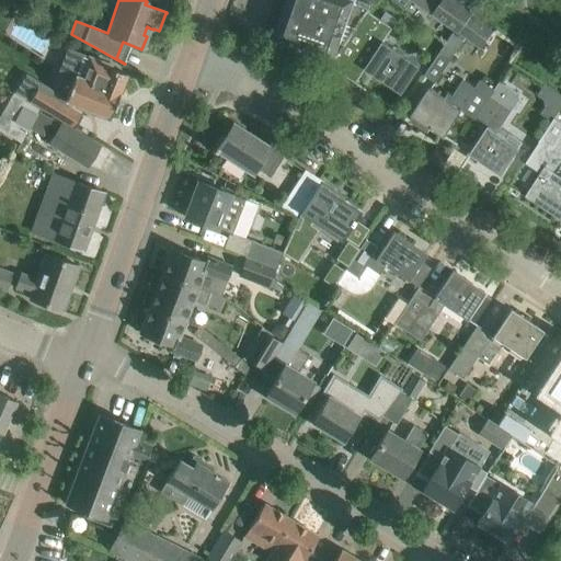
[(287,0),(275,37),(315,52),(311,58),(330,67),(332,64),(355,30),(367,11),(371,3),(375,0),(287,0)]
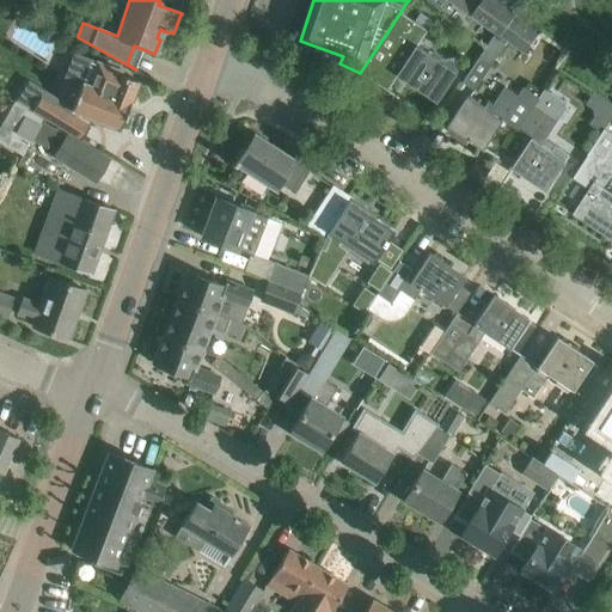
[(447,0),(448,0),(467,13),(476,0),(429,0),(441,10),(447,0)]
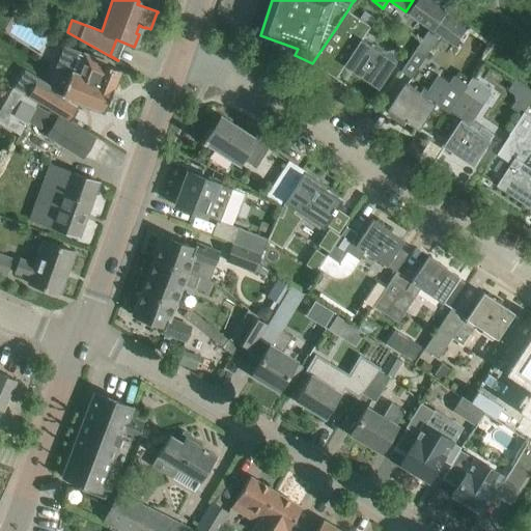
[(408,14),(409,12),(435,31),(448,11),(430,0),(413,0),(406,11),(408,14)]
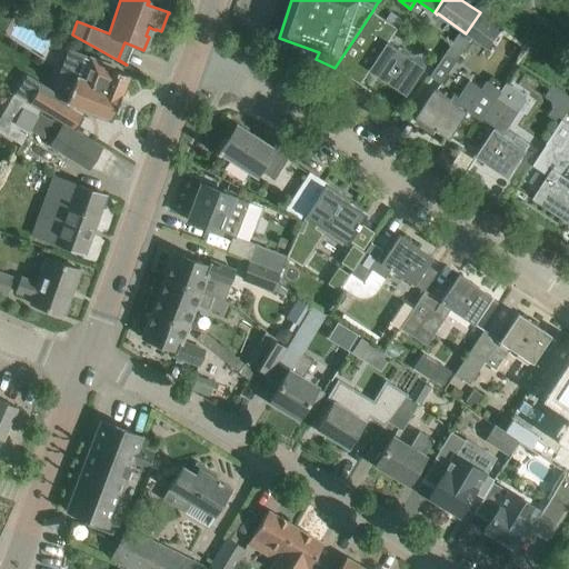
[(372,11),(360,30),(337,65),(348,72),(346,75),(361,85),(371,70),(408,95),(427,66),(390,42),(399,28),(386,19),(383,18),(372,11)]
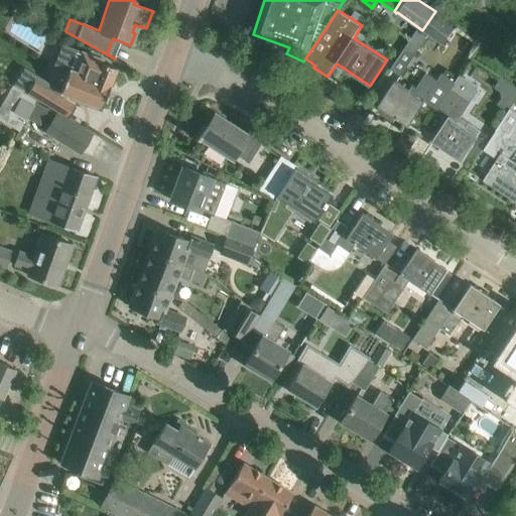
[(355,10),(350,17),(362,25),(367,18),(355,10)]
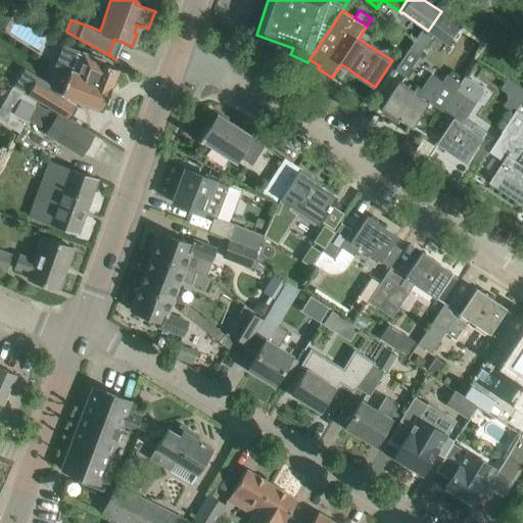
[(461,26),(441,11),(428,31),(446,44),(461,26)]
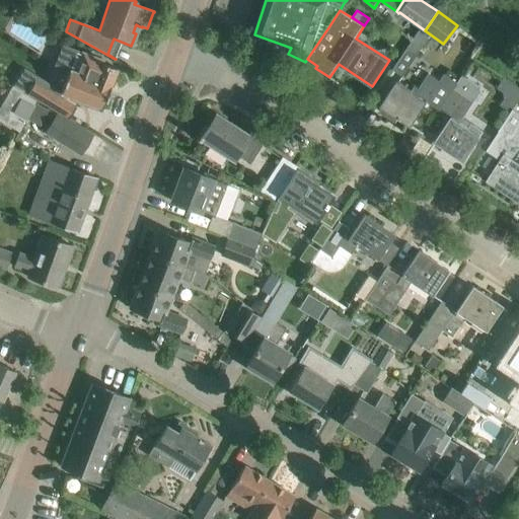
[(419,30),(392,69),(402,76),(429,36),(419,30)]
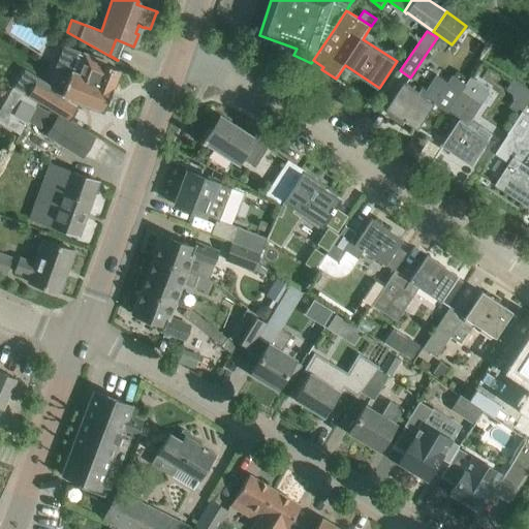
[(76,101),(103,112),(119,70),(102,64),(103,62),(84,54),(75,73),(70,71),(61,95),(64,96),(63,100),(36,85),(29,97),(69,122),(76,110),(74,107),(76,101)]
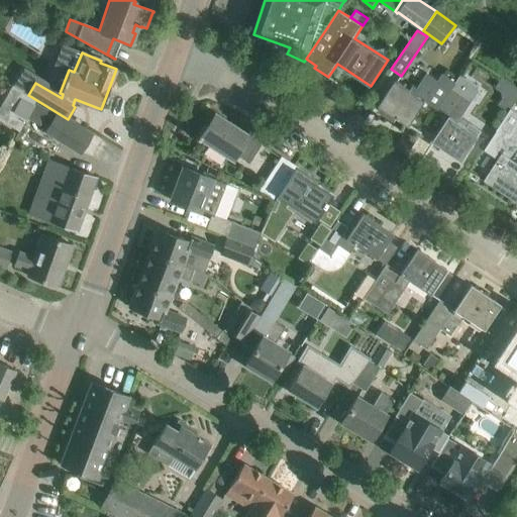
[(410,89),(396,80),(379,106),(409,126),(425,102),(436,110),(451,88),(455,81),(442,73),(438,80),(426,73),(416,88),(412,86),(410,89)]
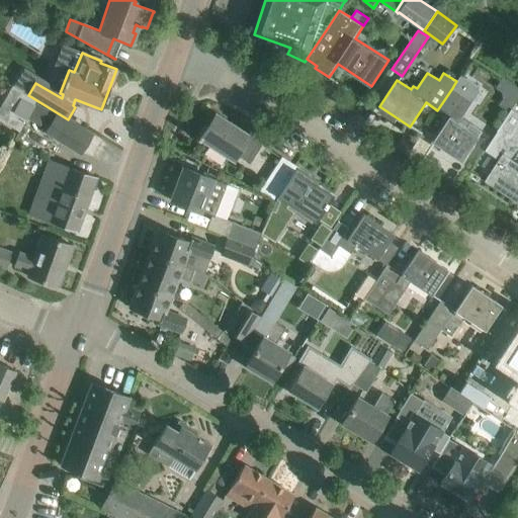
[(496,90),(514,98),(517,90),(517,86),(501,79),(496,90)]
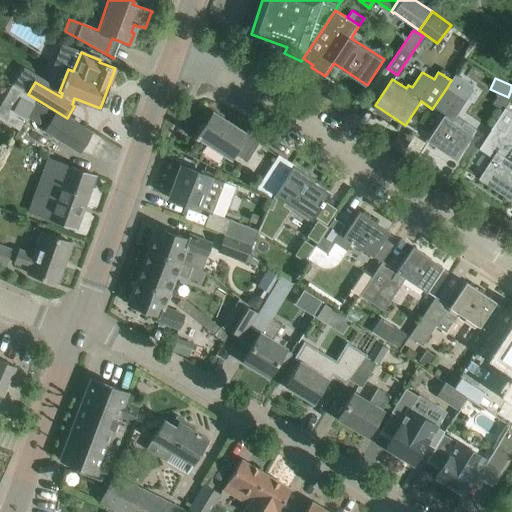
[(10,87),(0,105),(0,120),(19,131),(25,118),(35,101),(10,87)]
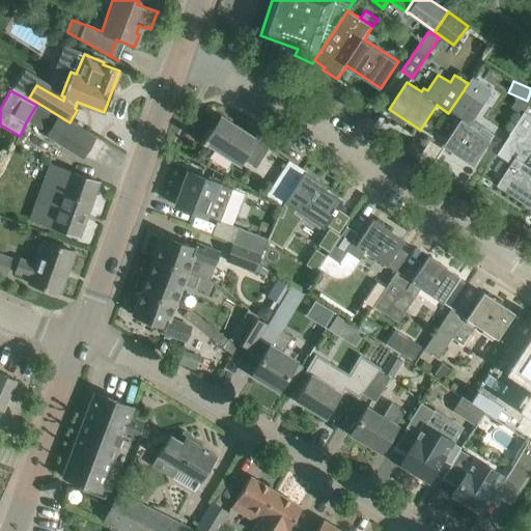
[(464,90),(448,113),(450,114),(451,113),(462,120),(444,145),(475,165),(492,139),(471,124),(485,104),(464,90)]
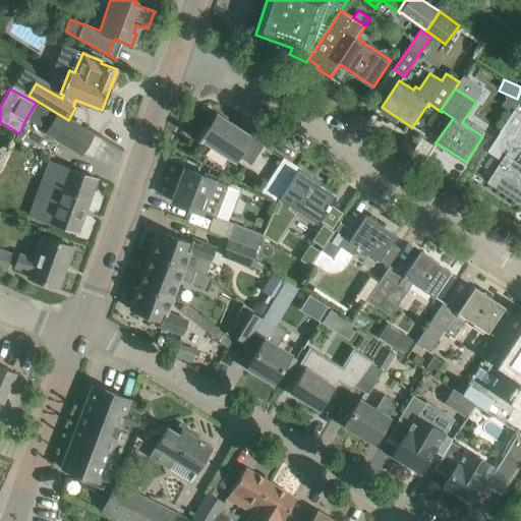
[(36,103),(25,120),(40,128),(49,110),(36,103)]
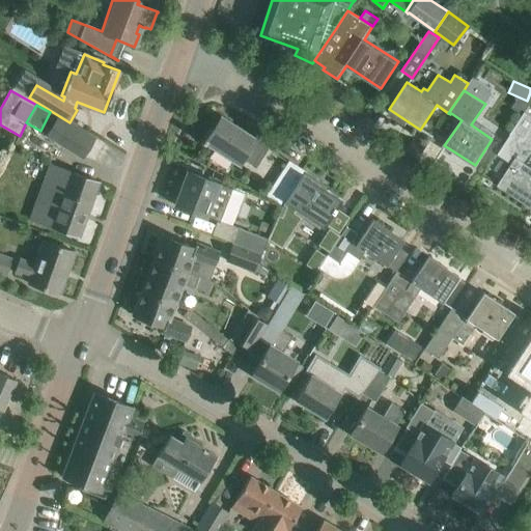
[(530,168),(525,164),(530,152),(530,115),(525,111),(509,134),(510,135),(502,146),(516,156),(497,186),(498,186),(499,184),(530,204),(530,168)]
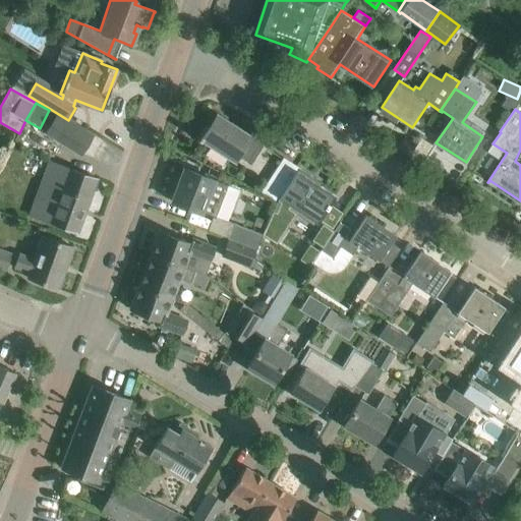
[(46,134),(80,155),(92,135),(58,114),(46,134)]
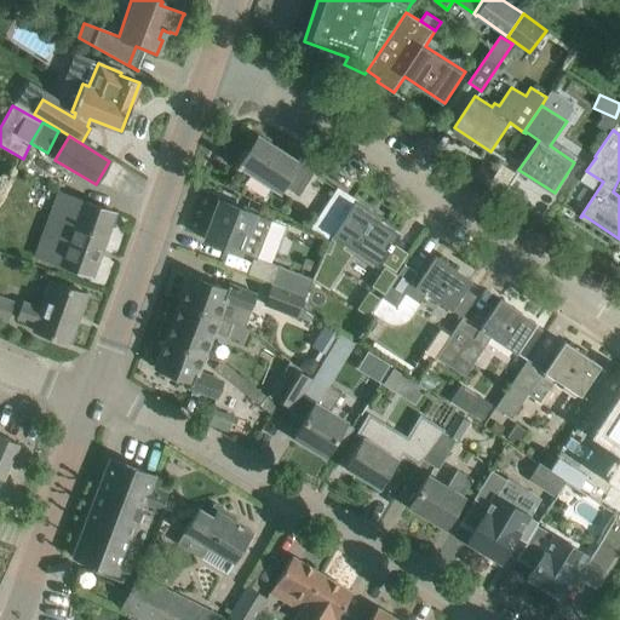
[(279,191),(282,185),(297,195),(311,173),(297,164),(298,164),(294,161),(299,155),(298,154),(293,161),(257,137),(241,161),(237,160),(234,166),(237,168),(240,166),(279,191)]
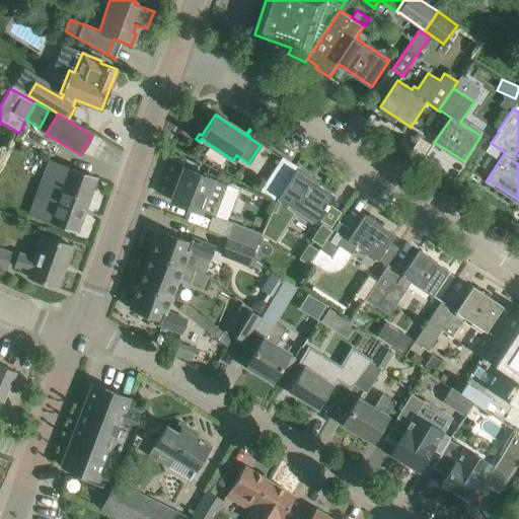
[(275,201),(296,167),(283,158),(262,192),(275,201)]
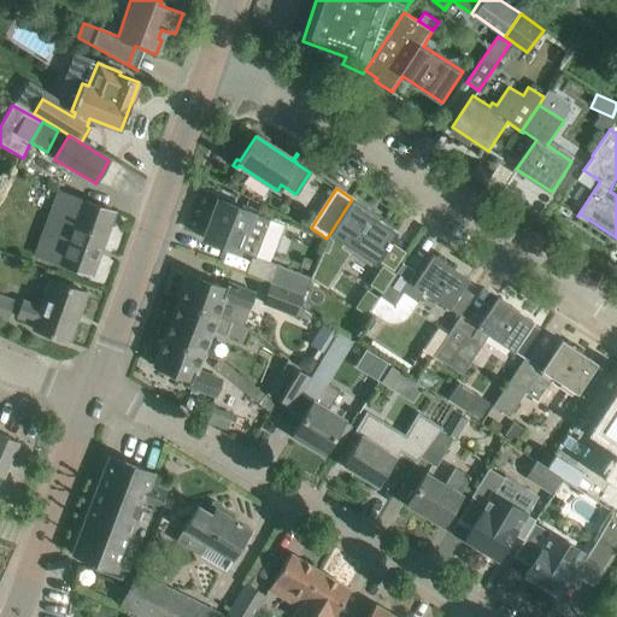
[(115,212),(60,193),(37,256),(92,275),(115,212)]
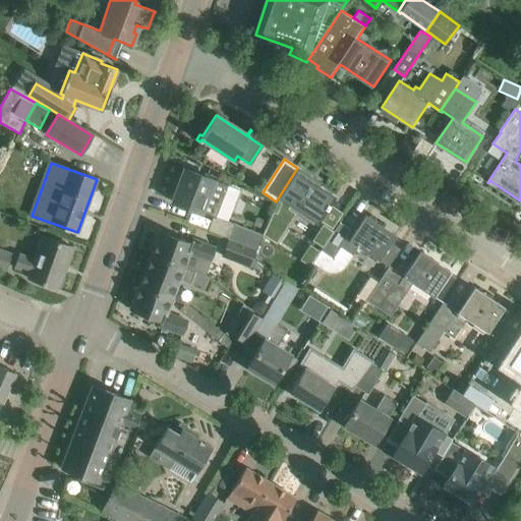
[(279,198),(317,223),(335,195),(311,181),(313,178),(298,168),(279,198)]
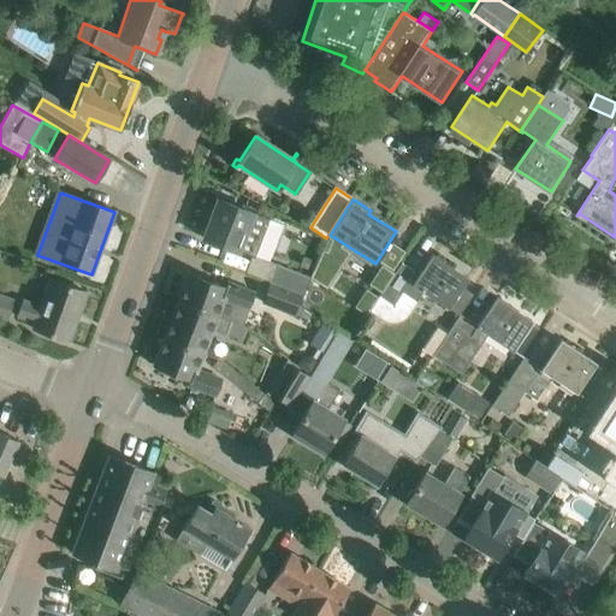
[(218,200),(202,238),(253,258),(267,219),(218,200)]
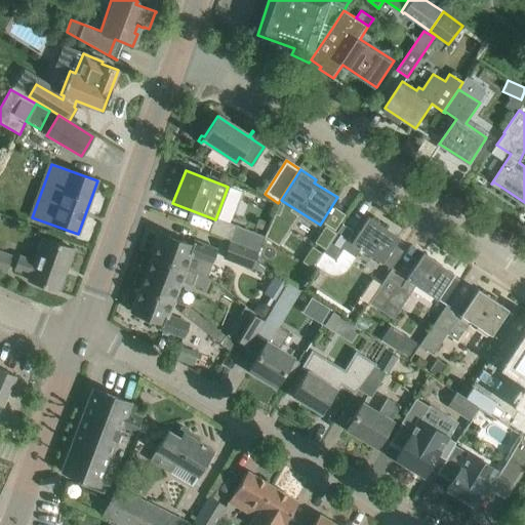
[(287,219),(275,211),(269,225),(265,237),(263,239),(273,245),(282,231),(280,230),(287,219)]
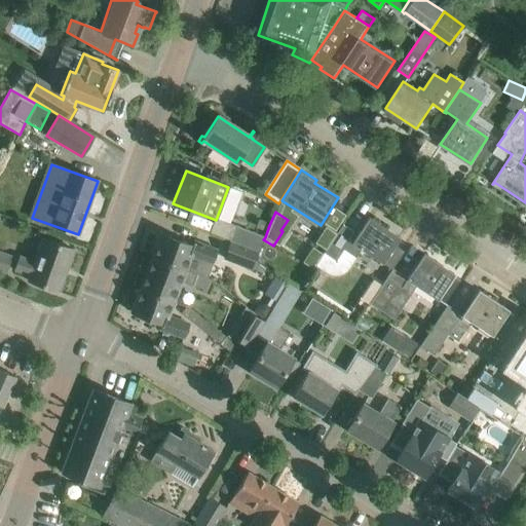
[(353,232),(342,225),(337,233),(331,241),(326,250),(315,265),(328,274),(331,275),(336,276),(342,274),(345,272),(361,250),(381,263),(399,237),(368,217),(351,241),(348,239),(353,232)]
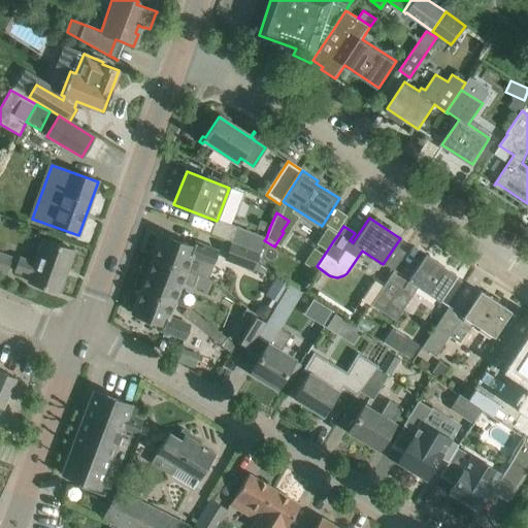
[(326,226),(316,242),(327,251),(332,242),(338,234),(335,232),(326,226)]
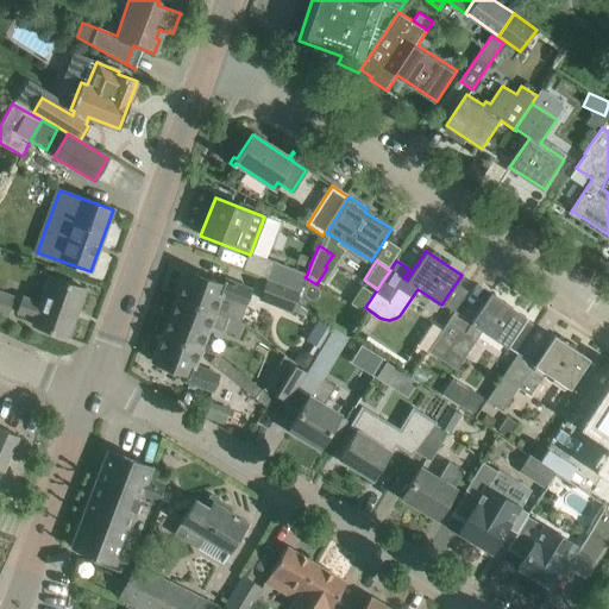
[(300,293),(305,277),(307,275),(274,262),(267,280),(300,293)]
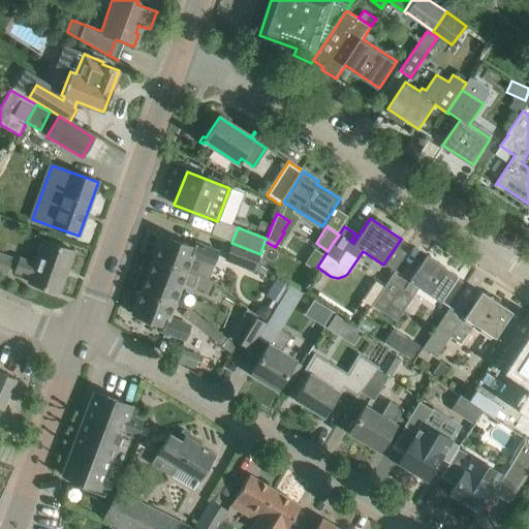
[(154,258),(197,277),(207,280),(218,251),(214,250),(194,243),(193,247),(162,236),(154,258)]
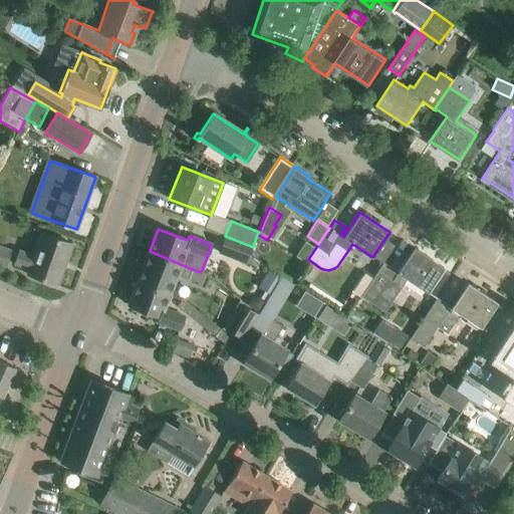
[(56,284),(71,244),(40,233),(32,255),(18,250),(13,264),(28,269),(26,273),(56,284)]
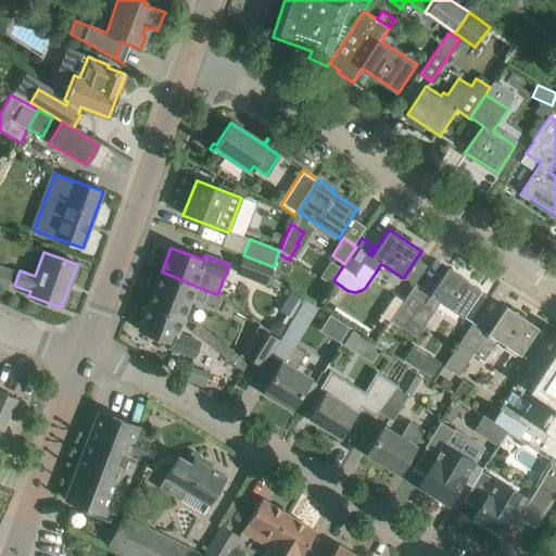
[(274,267),(243,255),(236,274),(266,286),(274,267)]
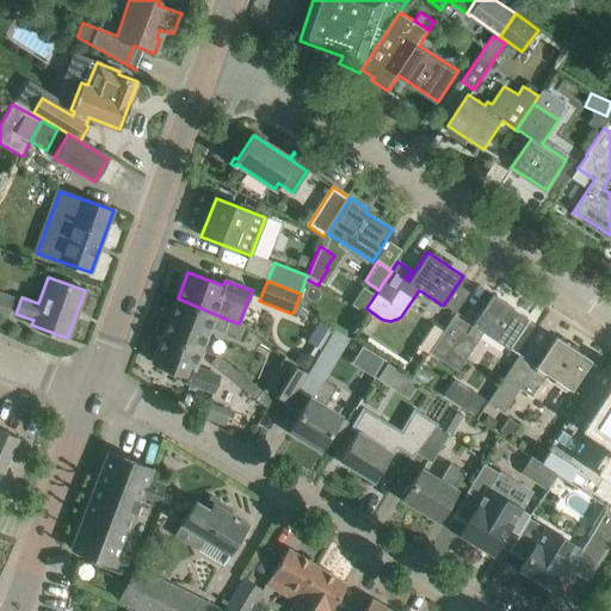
[(0,314),(6,316),(13,298),(0,294),(0,314)]
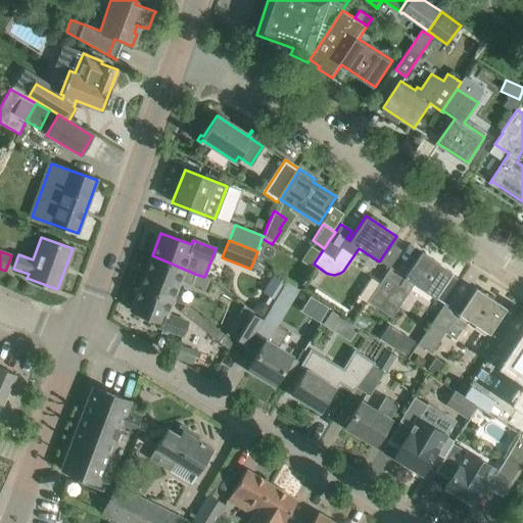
[(387,267),(389,268),(367,301),(377,310),(383,300),(396,308),(413,284),(434,297),(450,272),(421,252),(405,277),(387,266),(387,267)]
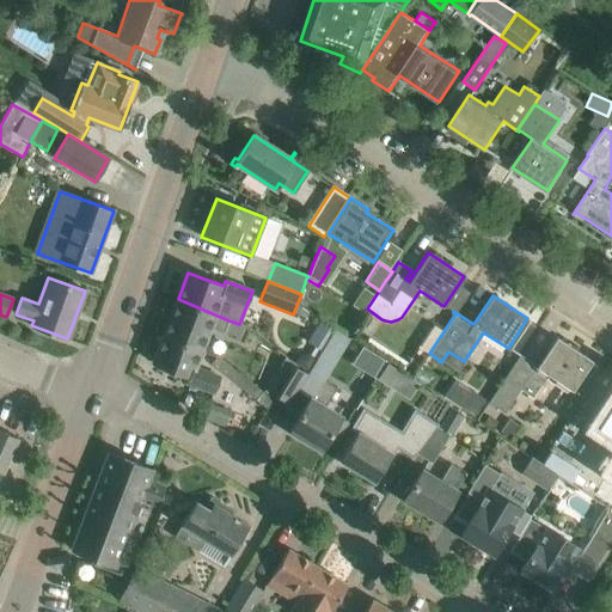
[(224,332),(228,320),(178,299),(164,337),(200,350),(208,328),(224,332)]
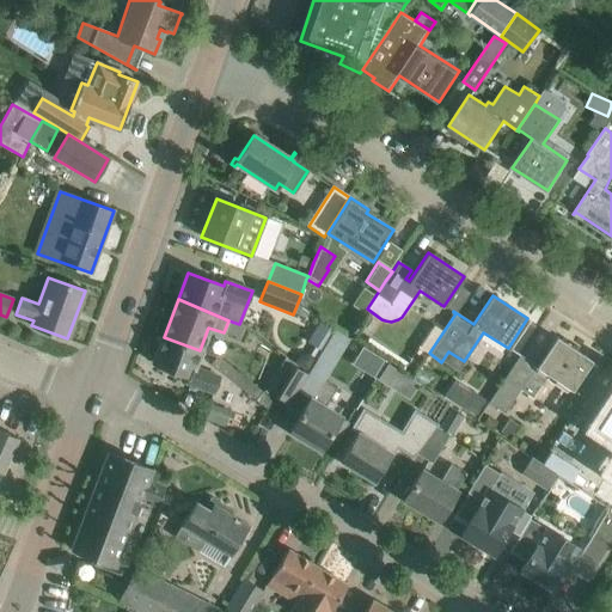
[(298,355),(292,361),(308,373),(319,355),(322,350),(334,330),(319,322),(306,342),(314,347),(310,355),(298,355)]
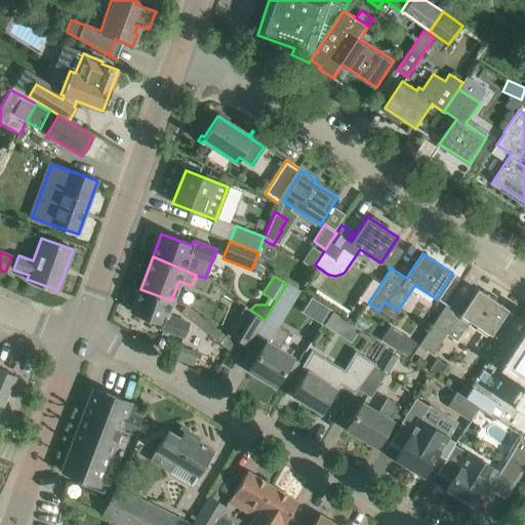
[(298,289),(287,283),(286,283),(276,300),(274,305),(285,311),(298,289)]
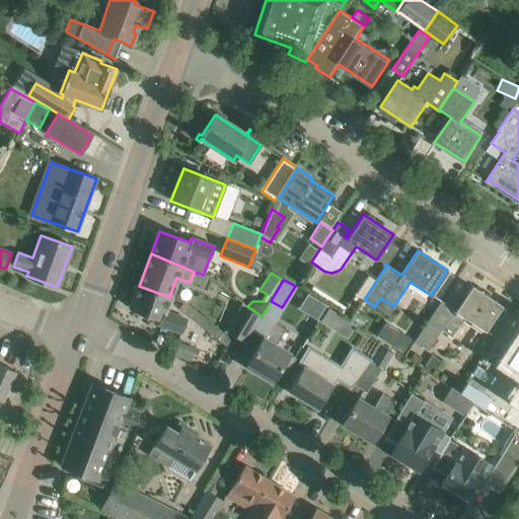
[(130,308),(159,320),(158,324),(180,334),(186,320),(163,312),(169,297),(139,286),(130,308)]
